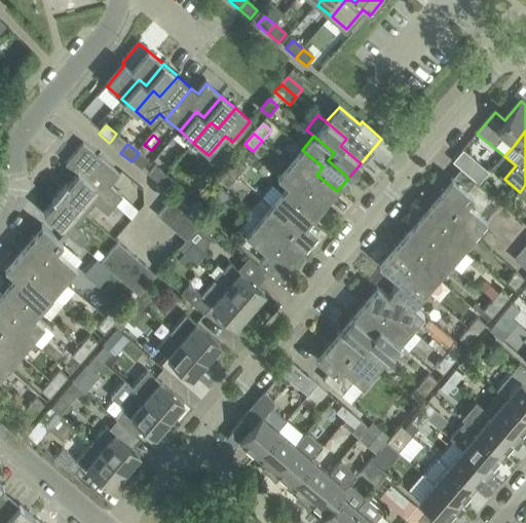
[(119,176),(99,158),(83,145),(66,165),(77,176),(115,207),(122,198),(110,187),(119,176)]
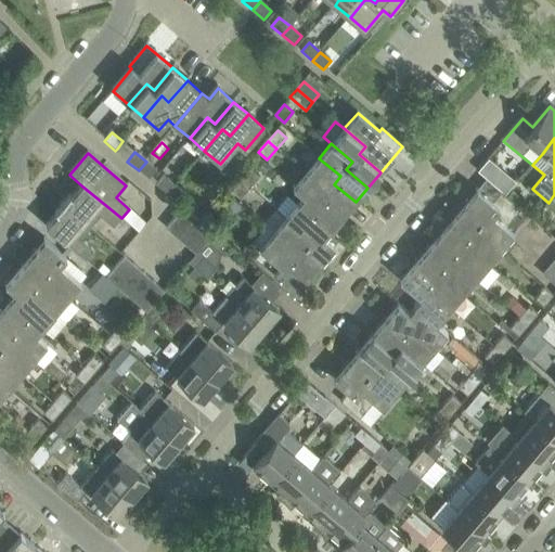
[(343,217),(356,202),(334,184),(340,176),(319,158),(306,172),(327,191),(321,199),(343,217)]
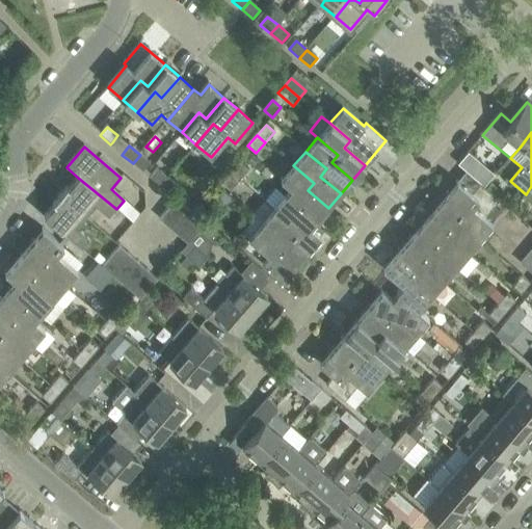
[(468,153),(457,165),(466,173),(471,177),(481,164),(468,153)]
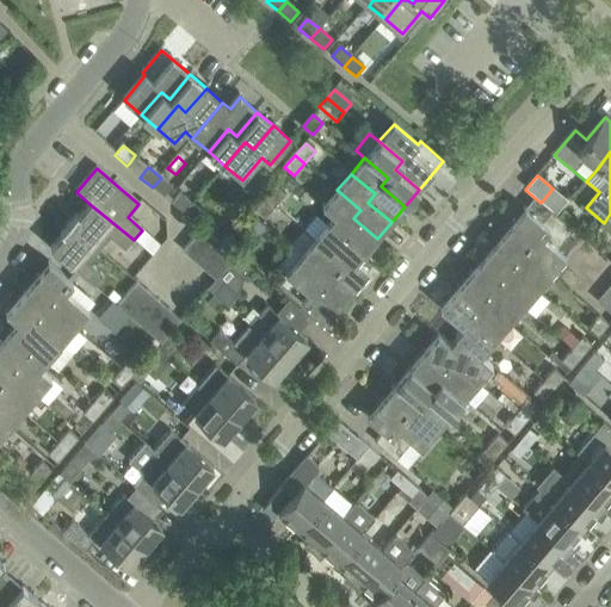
[(165,198),(167,194),(173,189),(161,178),(153,187),(165,198)]
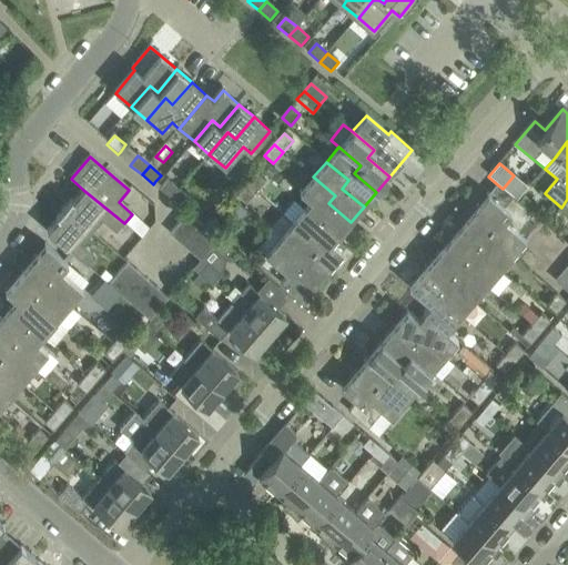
[(255,193),(265,182),(256,174),(246,185),(255,193)]
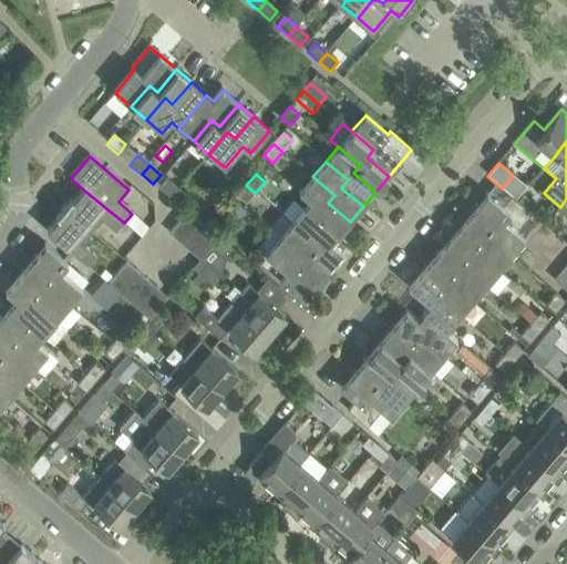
[(337,237),(350,222),(328,203),(334,195),(312,176),(299,192),(310,202),(303,208),(337,237)]
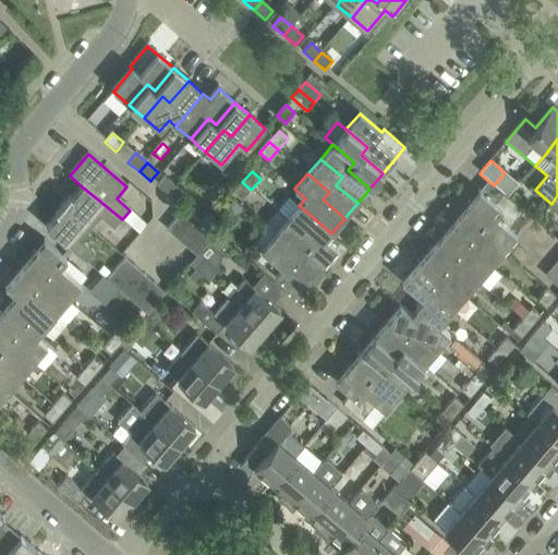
[(168,196),(176,188),(165,178),(157,186),(168,196)]
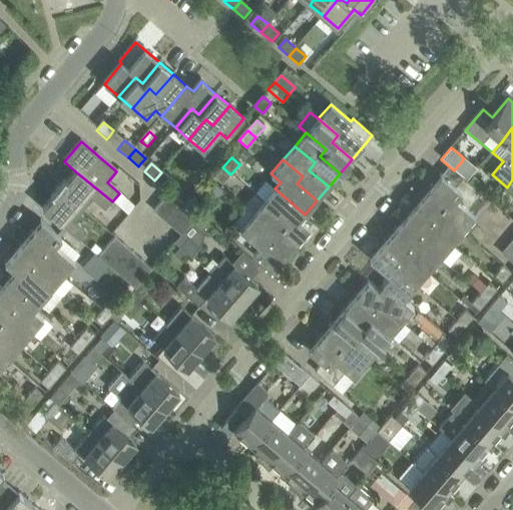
[(221,184),(230,174),(222,167),(213,177),(221,184)]
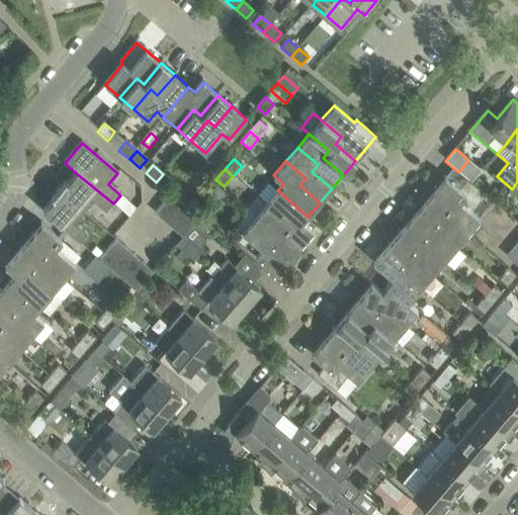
[(106,212),(113,203),(76,173),(67,184),(65,182),(59,190),(84,212),(93,202),(106,212)]
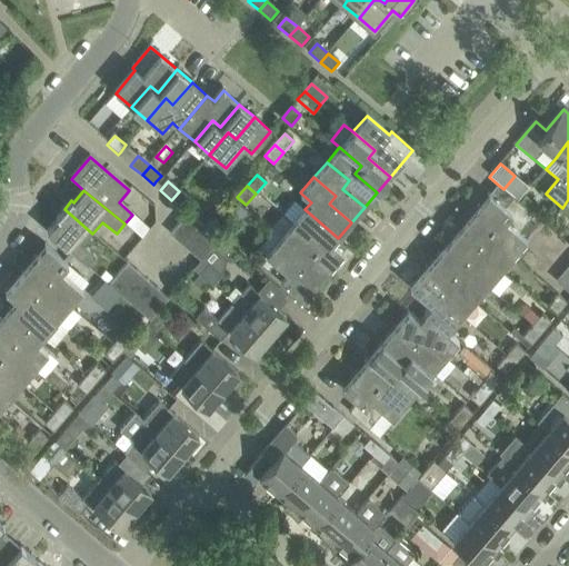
[(182,210),(183,209),(190,201),(179,191),(171,200),(182,210)]
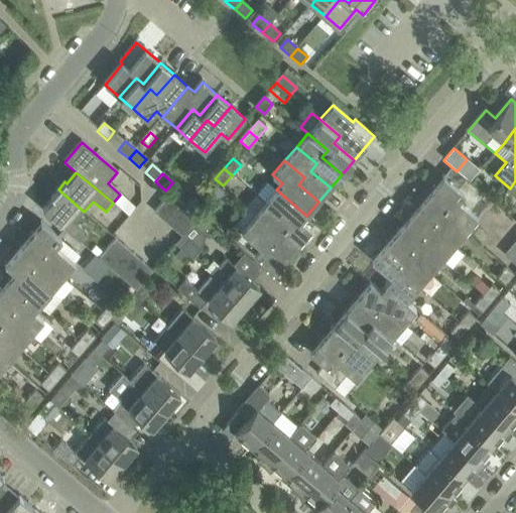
[(470,212),(484,195),(466,179),(458,188),(443,176),(430,191),(450,209),(444,216),(465,233),(478,218),(470,212)]
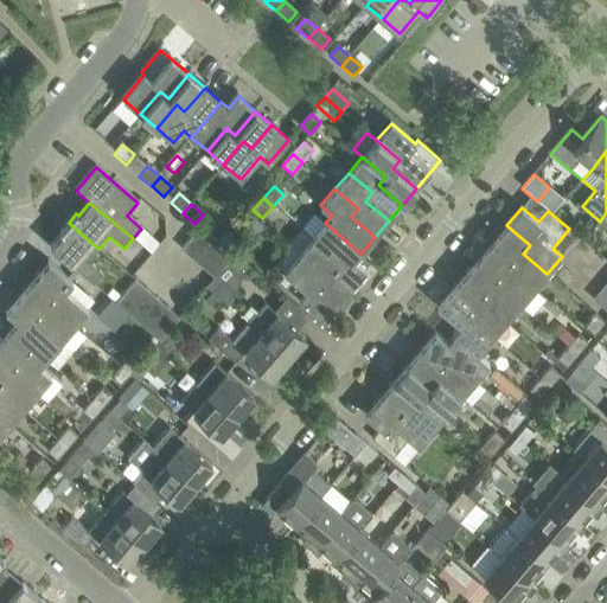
[(263,228),(250,216),(238,228),(247,235),(263,228)]
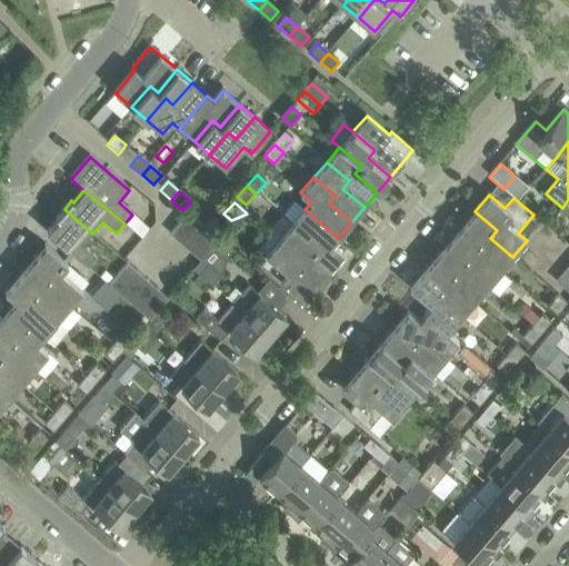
[(83,246),(92,234),(65,209),(57,218),(59,220),(48,232),(88,267),(97,257),(83,246)]
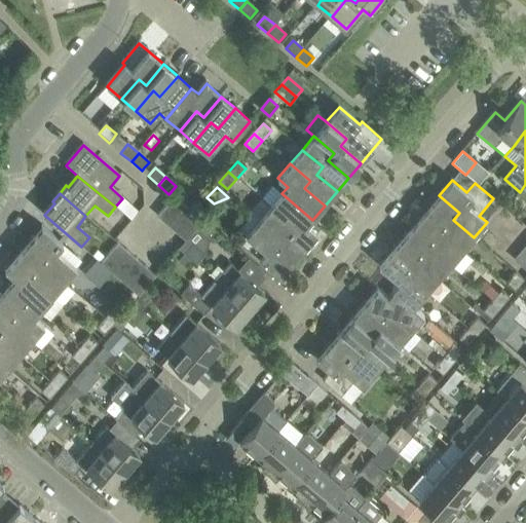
[(307,225),(312,220),(282,193),(270,208),(291,225),(285,232),(304,250),(317,234),(307,225)]
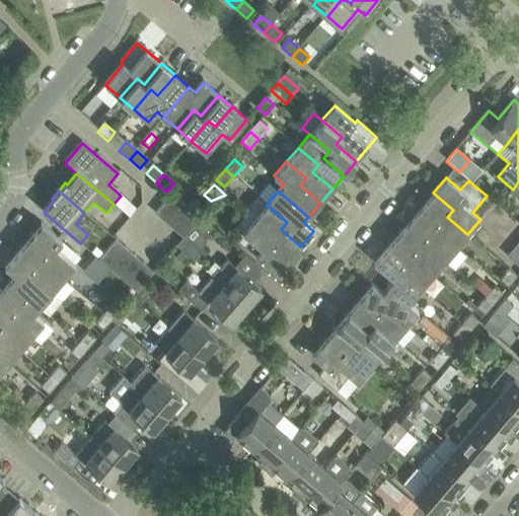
[(455,248),(467,234),(447,217),(453,210),(433,193),(422,207),(442,224),(436,231),(455,248)]
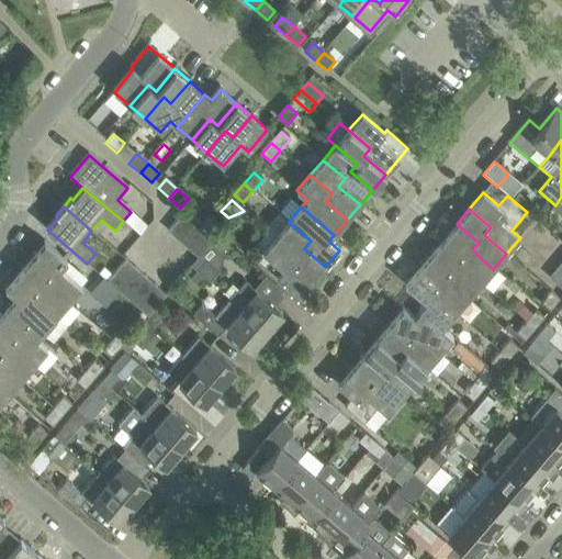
[(178,241),(197,220),(186,211),(168,232),(178,241)]
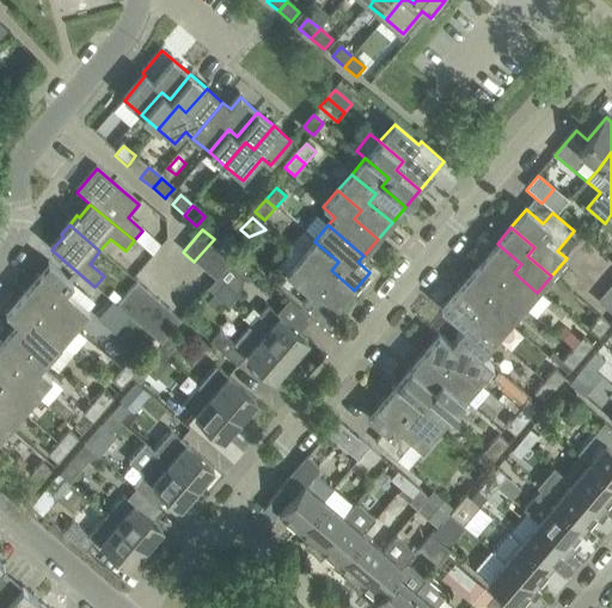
[(204,271),(225,249),(214,239),(194,262),(204,271)]
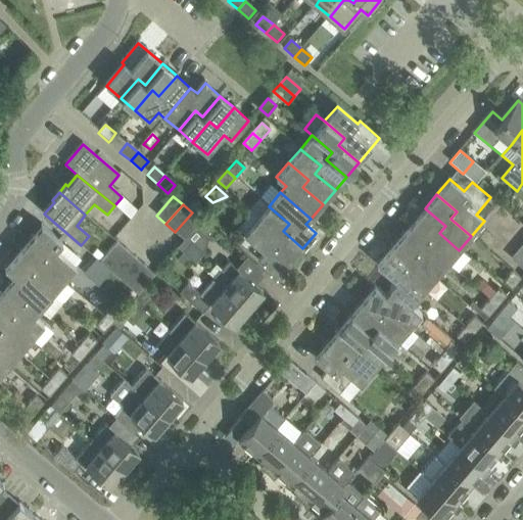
[(291,262),(302,248),(283,231),(289,224),(269,206),(256,221),(277,237),(271,244),(291,262)]
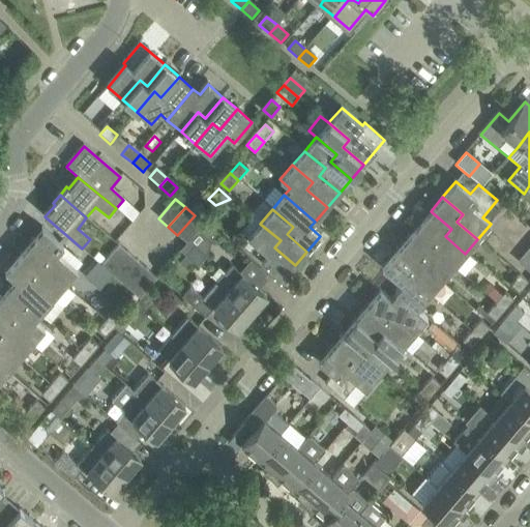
[(452,267),(465,254),(445,236),(451,229),(431,211),(418,226),(439,243),(433,251),(452,267)]
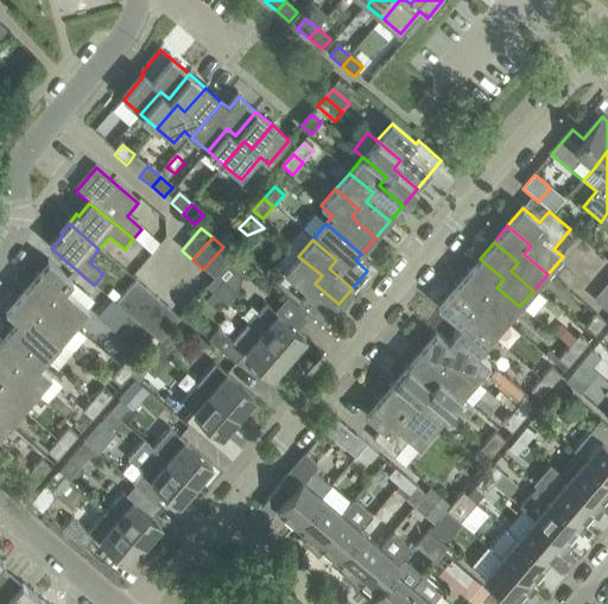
[(223,247),(203,269),(214,279),(215,279),(216,277),(226,266),(236,254),(234,256),(223,247)]
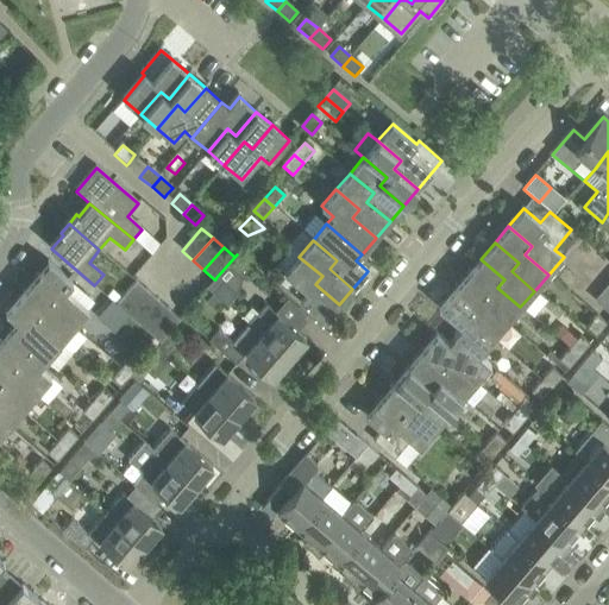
[(237,254),(226,266),(243,281),(252,270),(237,254)]
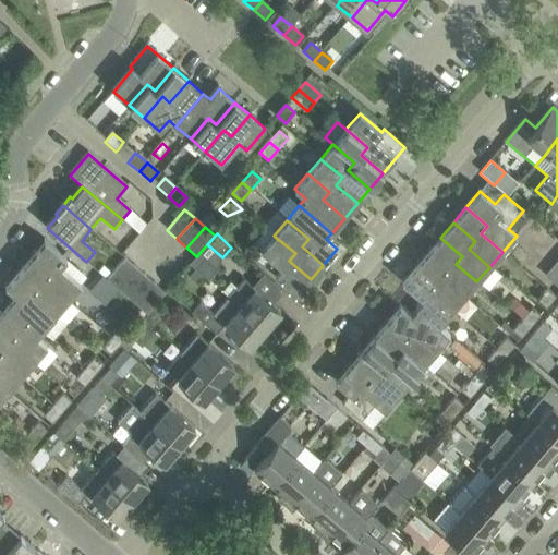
[(298,294),(311,279),(289,261),(295,253),(274,236),(261,251),(269,257),(263,265),(275,276),(298,294)]
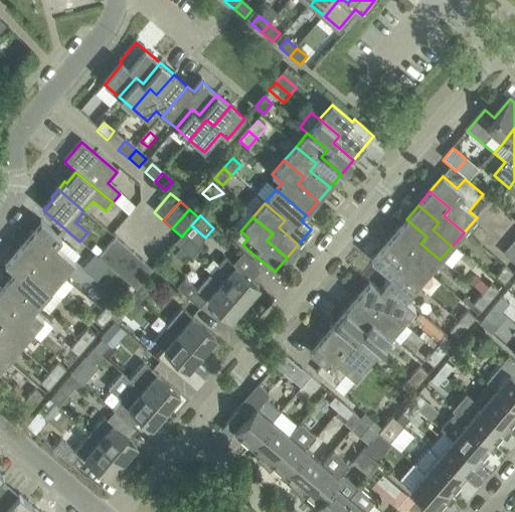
[(428,274),(440,260),(420,243),(426,236),(406,219),(394,232),(414,249),(408,257),(428,274)]
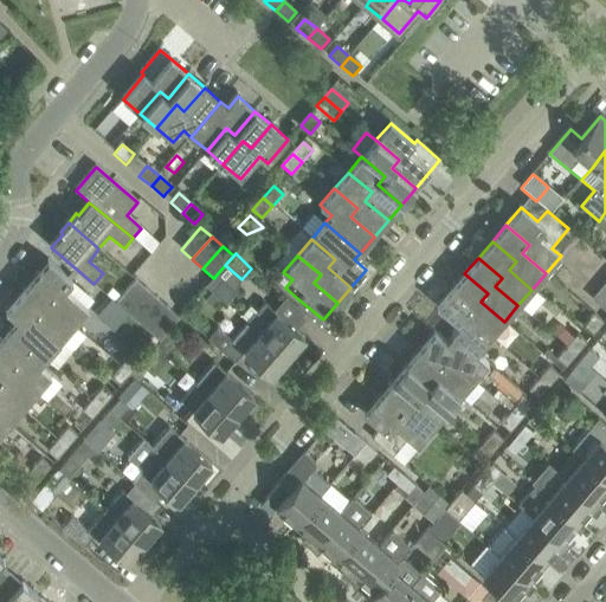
[(75,279),(73,282),(49,261),(36,277),(59,298),(53,306),(75,325),(89,310),(91,306),(102,315),(113,301),(103,293),(98,299),(75,279)]
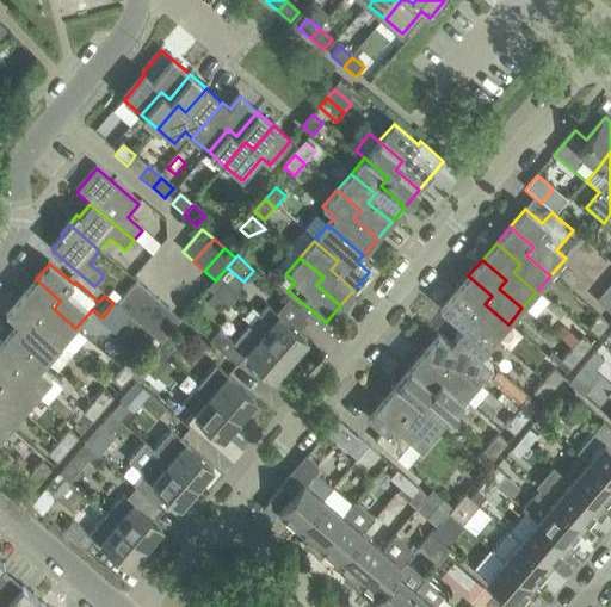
[(494,341),(508,324),(485,304),(492,296),(468,276),(454,292),(477,313),(470,321),(494,341)]
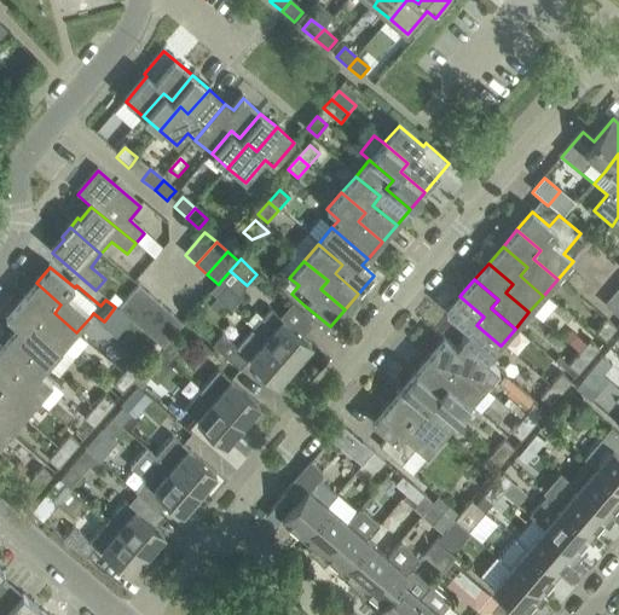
[(242,300),(227,288),(220,282),(219,284),(218,284),(212,293),(218,299),(226,307),(232,312),(242,300)]
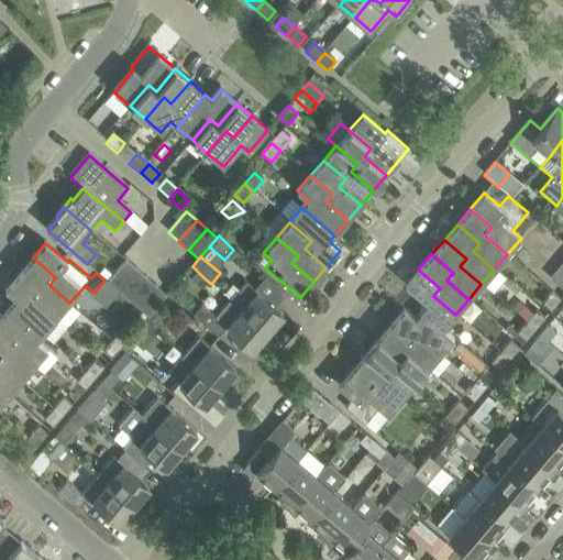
[(56,319),(69,303),(50,285),(55,277),(33,257),(19,274),(42,294),(35,302),(56,319)]
